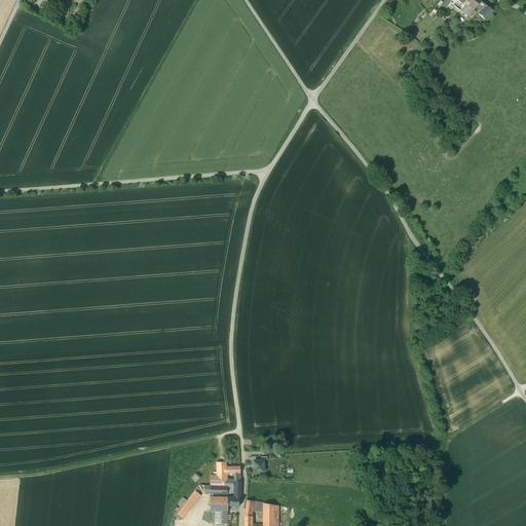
[(457,0),(461,3),(467,7),(463,13),(468,17),(474,10),(476,8),(478,5),(481,2),(478,0),(457,0)]
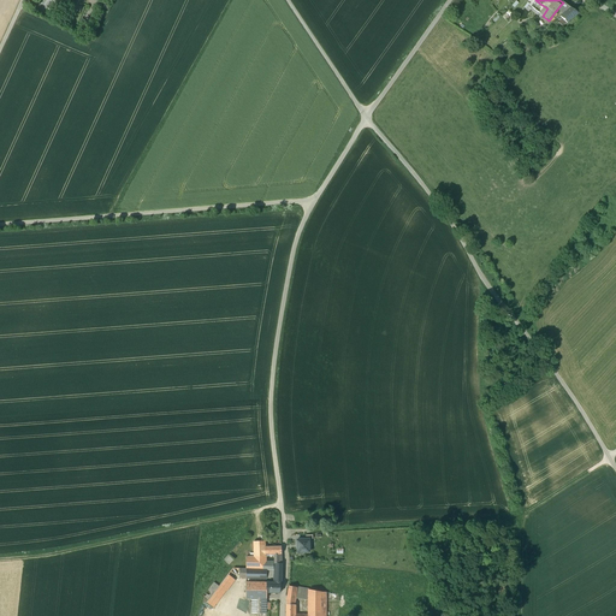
[(570,7),(564,13),(563,13),(561,17),(562,18),(567,23),(578,13),(570,7)]
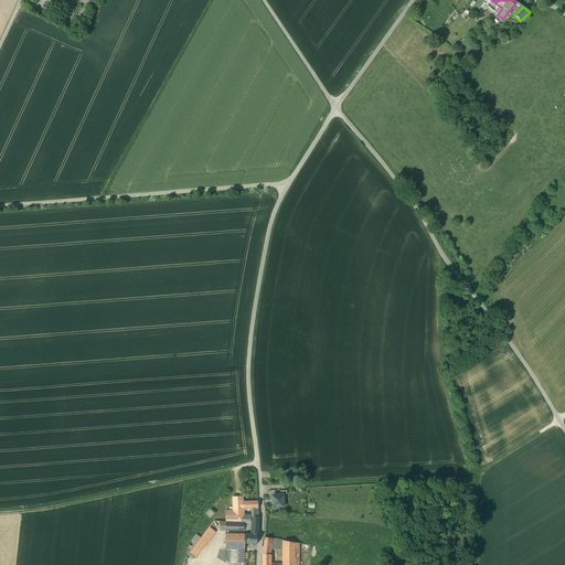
[(280,494),(273,496),(273,507),(284,507),(284,494),(280,494)]
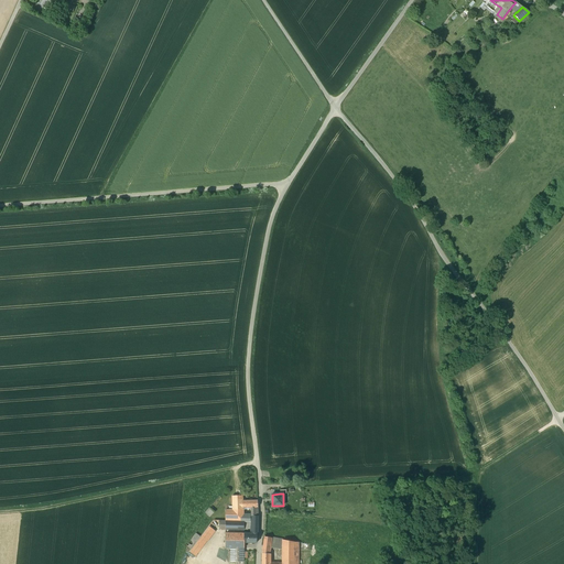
[(232,510),(226,510),(225,521),(234,521),(243,522),(250,522),(250,516),(242,516),(242,508),(242,507),(242,501),(242,496),(232,496),(232,510)]
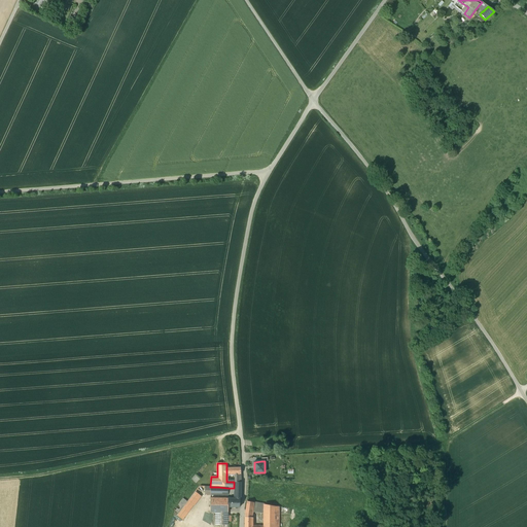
[(196,475),(199,477),(207,466),(206,464),(205,464),(196,475)]
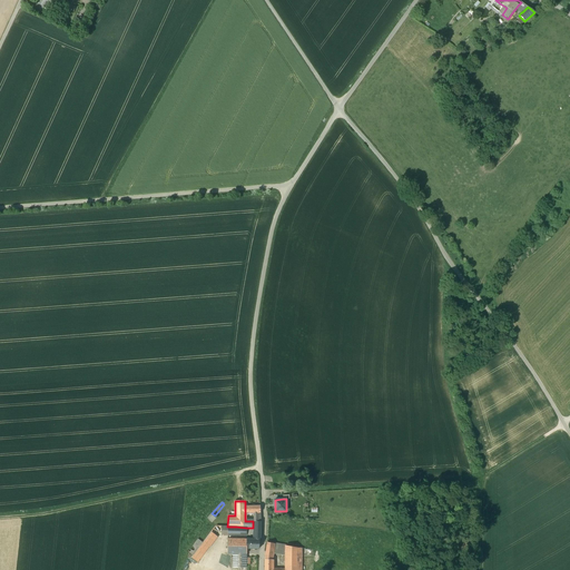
[(215,516),(212,513),(207,519),(212,522),(217,518),(215,516)]
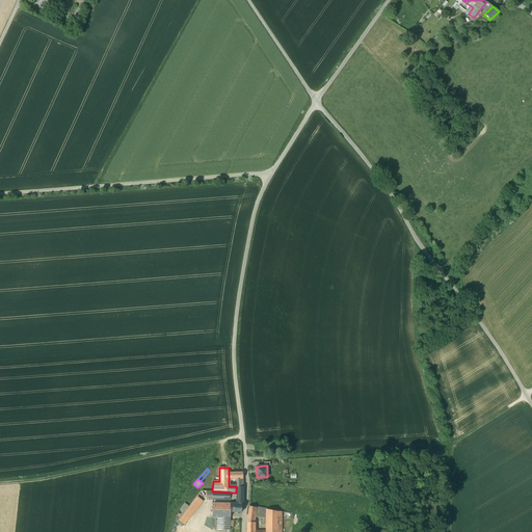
[(220,491),(212,491),(212,498),(212,500),(230,500),(230,499),(230,493),(220,491)]
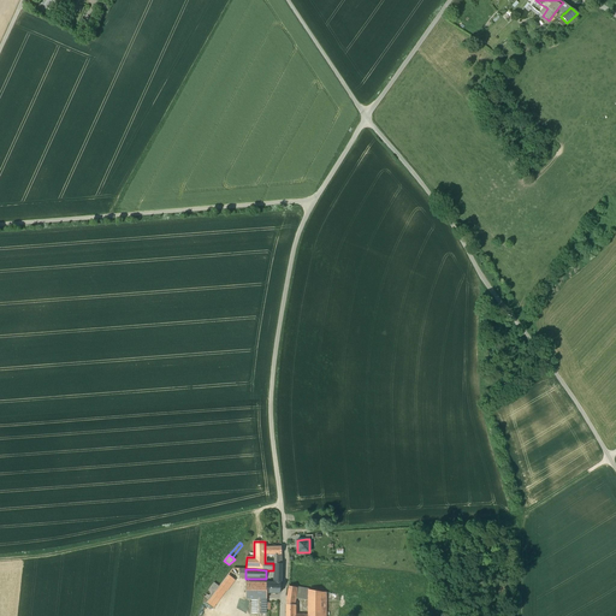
[(229,574),(219,585),(225,590),(234,579),(229,574)]
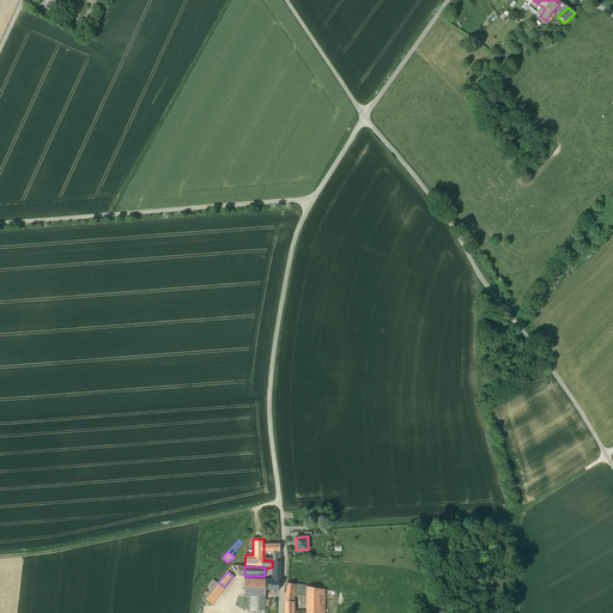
[(280,577),(273,577),(273,580),(265,580),(266,590),(279,590),(279,580),(280,580),(280,577)]
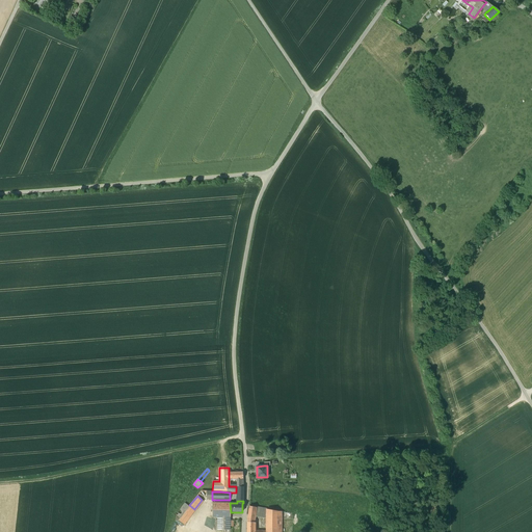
[(228,504),(212,503),(212,516),(217,516),(230,516),(231,516),(231,512),(230,503),(228,503),(228,504)]
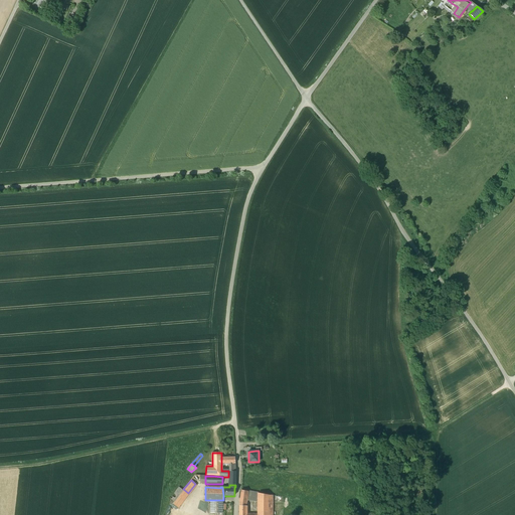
[(174,501),(172,504),(178,508),(189,493),(188,493),(183,489),(183,490),(179,495),(174,501)]
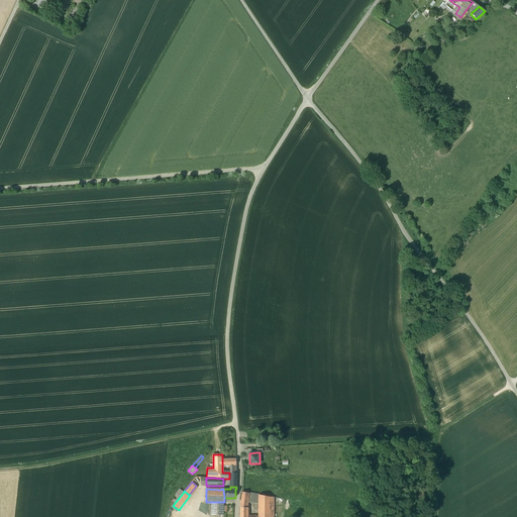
[(260,495),(242,492),(240,507),(245,508),(246,508),(246,501),(260,504),(260,495)]
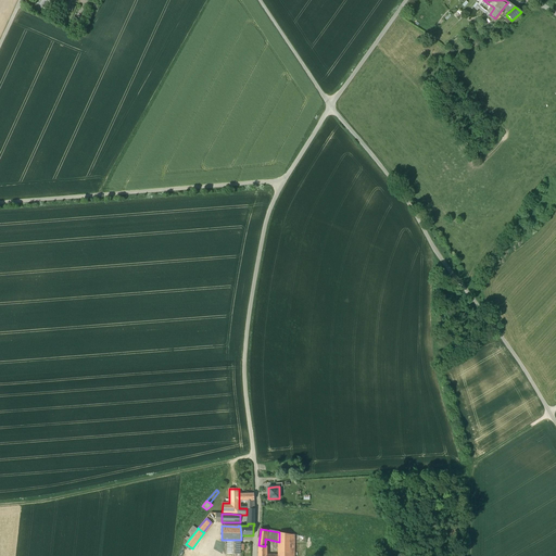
[(289,555),(290,534),(279,532),(279,542),(278,555),(289,555)]
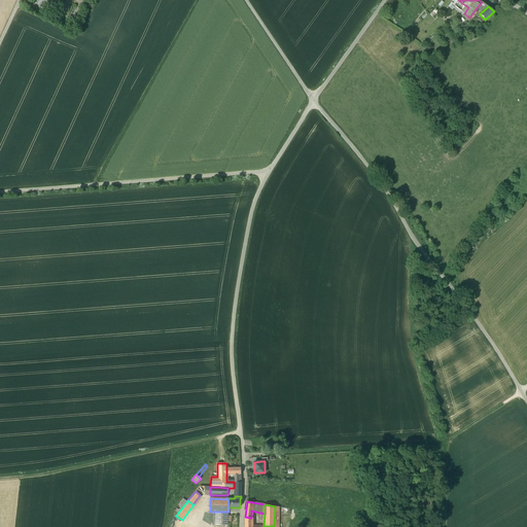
[(227,512),(215,512),(215,525),(227,525),(227,512)]
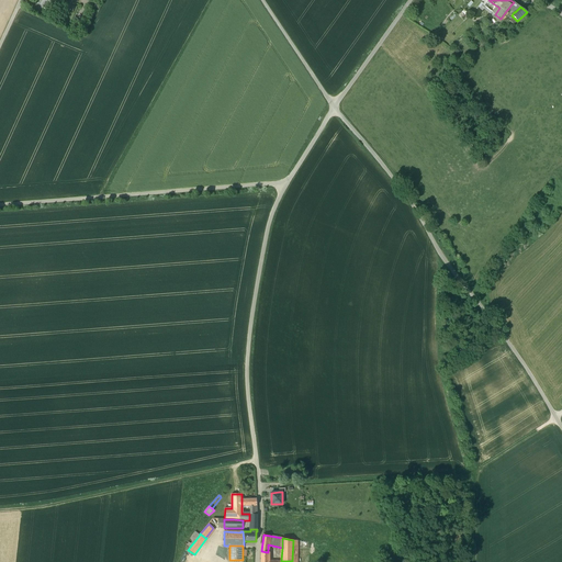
[(268,552),(267,552),(261,551),(260,561),(269,561),(269,557),(268,557),(268,552)]
